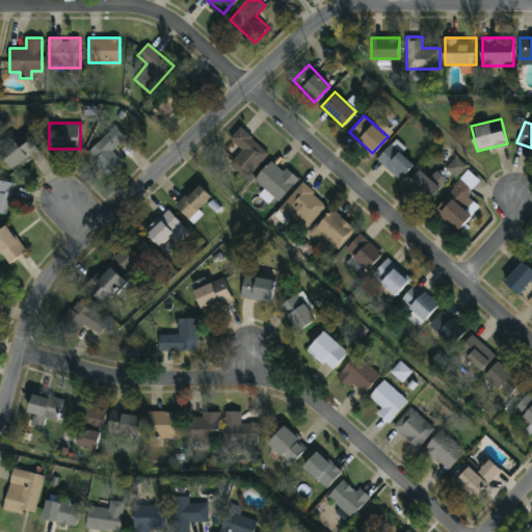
[(124,161),(109,176),(86,153),(114,125),(127,136),(113,151),(124,161)]
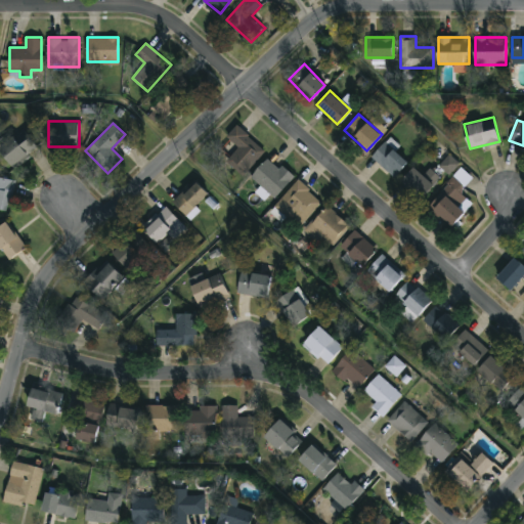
[(265,148),(244,175),(226,161),(238,146),(226,136),(236,125),(265,148)]
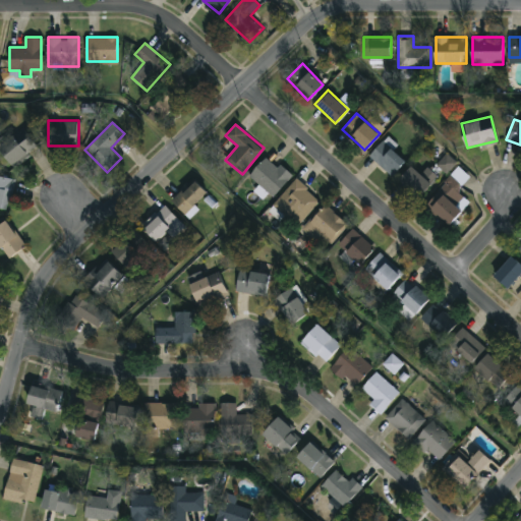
[(37,145),(11,164),(0,149),(0,142),(23,126),(37,145)]
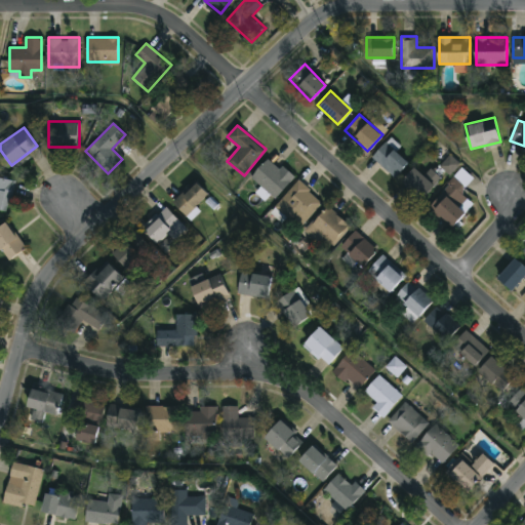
[(409,161),(394,176),(372,155),(387,139),(409,161)]
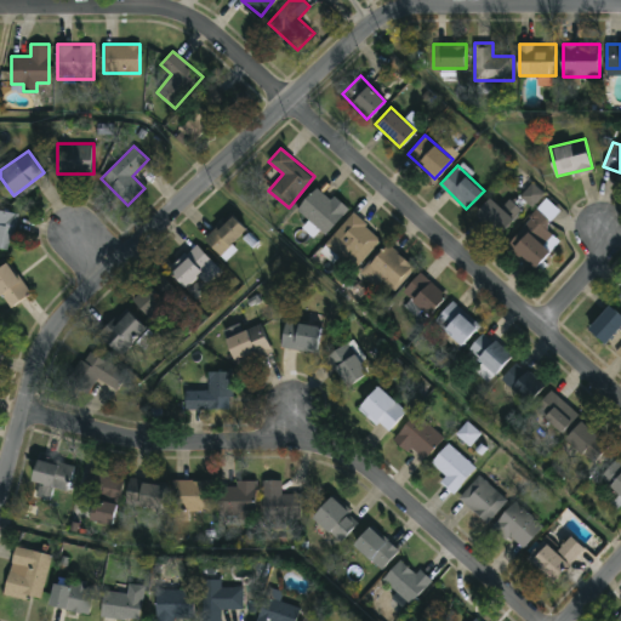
[(520,197),(534,209),(546,194),(533,183),(520,197)]
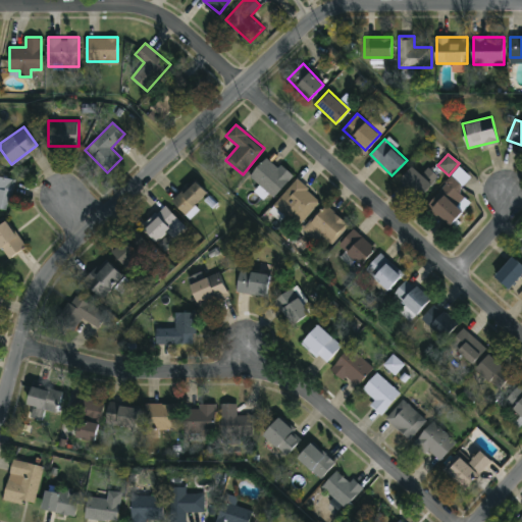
[(250,173),(268,155),(291,177),(272,196),(250,173)]
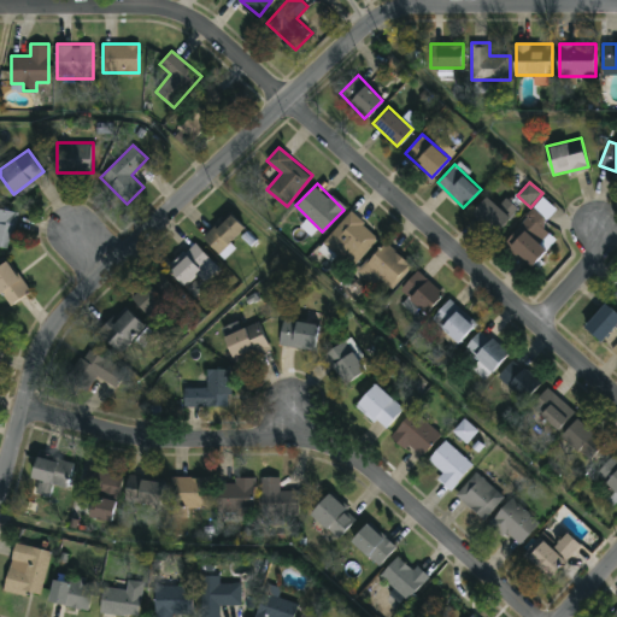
[(498,204),(505,195),(519,209),(495,234),(471,211),(487,194),(498,204)]
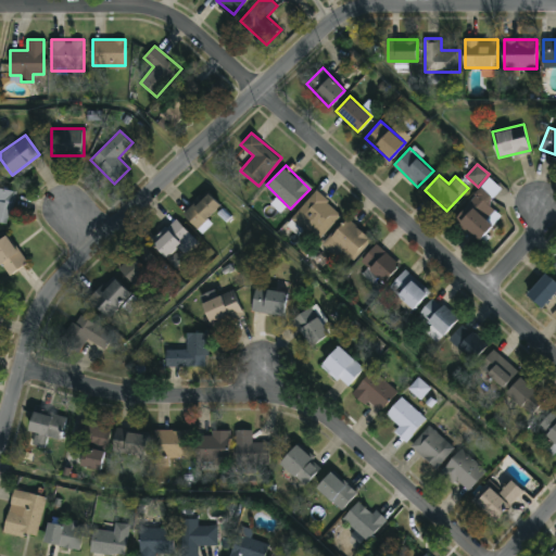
[(8,223),(0,220),(0,186),(15,190),(8,223)]
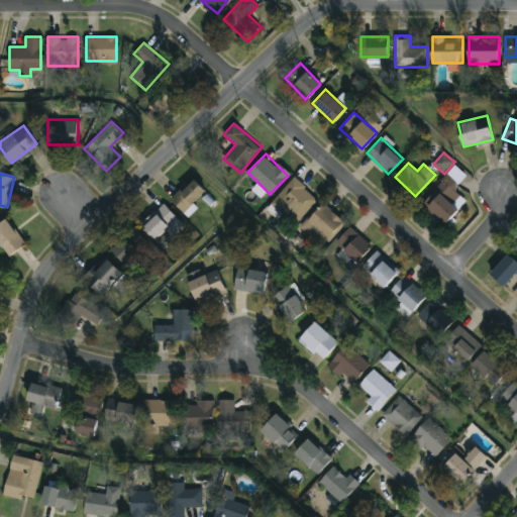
[(184,211),(171,198),(192,176),(205,190),(184,211)]
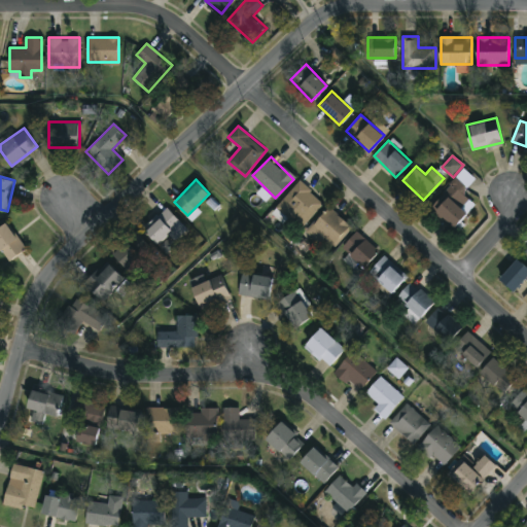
[(301,226),(276,205),(300,179),(323,201),(301,226)]
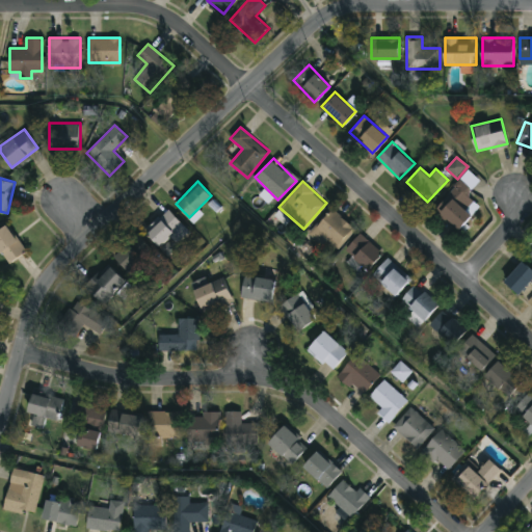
[(472,214),(457,230),(434,208),(449,193),(472,214)]
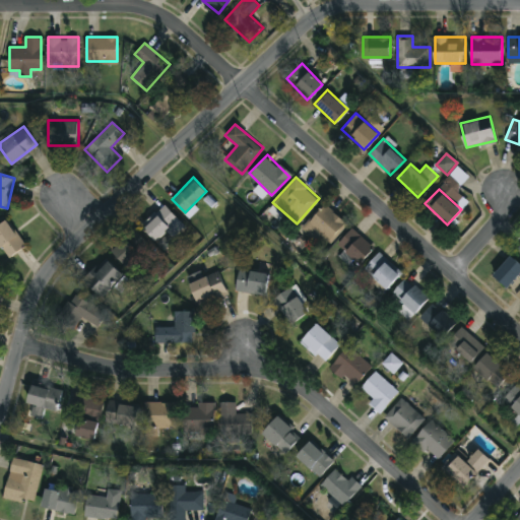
[(326,245),(305,223),(325,202),(346,223),(326,245)]
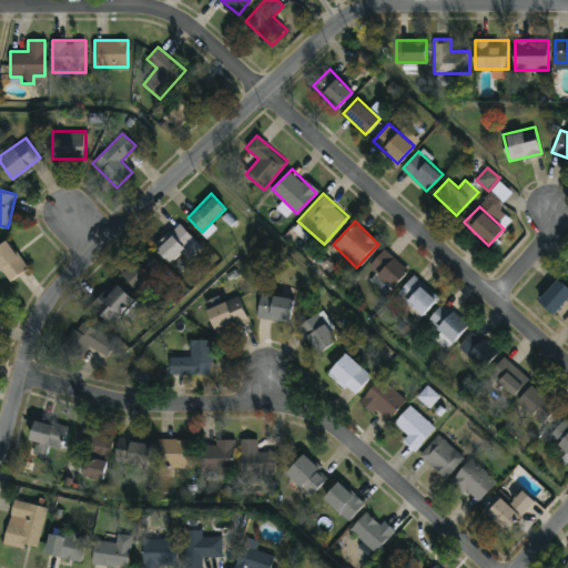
[(179,271),(155,247),(179,224),(202,247),(179,271)]
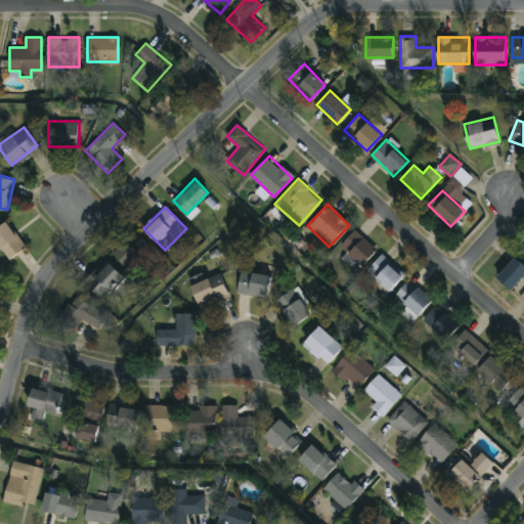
[(26,246),(10,259),(0,246),(0,223),(4,220),(26,246)]
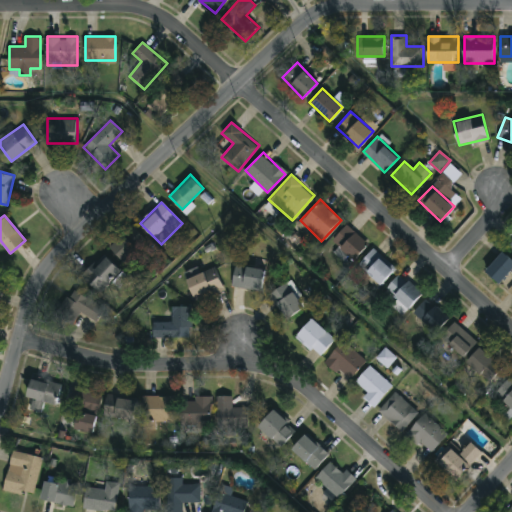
[(368,244),(354,259),(332,238),(347,223),(368,244)]
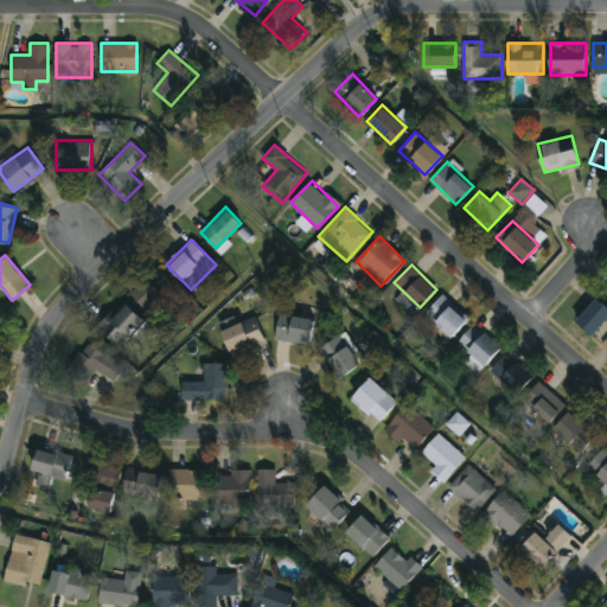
[(129,288),(159,268),(177,293),(147,313),(129,288)]
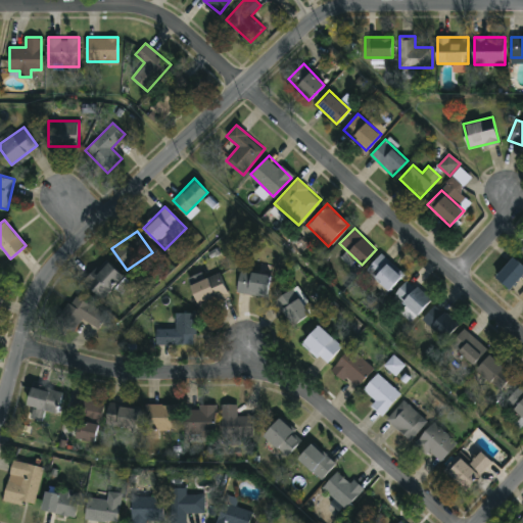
[(403,274),(388,289),(367,268),(382,252),(403,274)]
